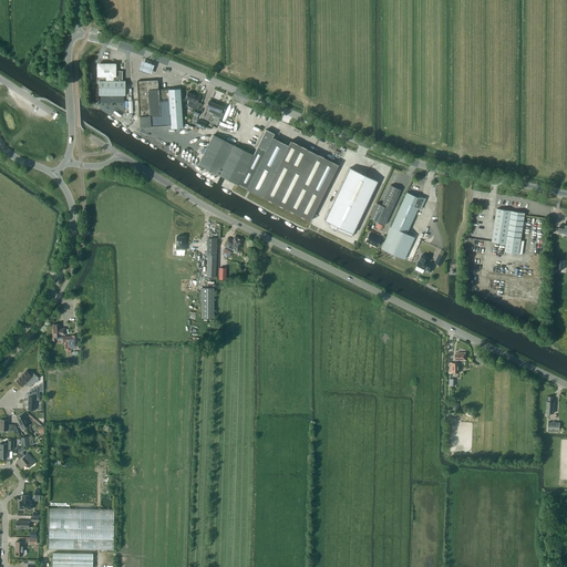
[(154,65),(142,61),(138,70),(151,74),(154,65)]
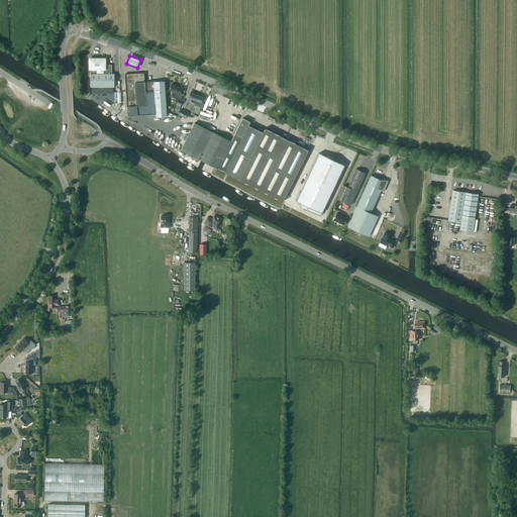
[(90,87),(114,87),(114,74),(111,74),(111,65),(105,65),(105,59),(90,59),(90,74),(90,87)]
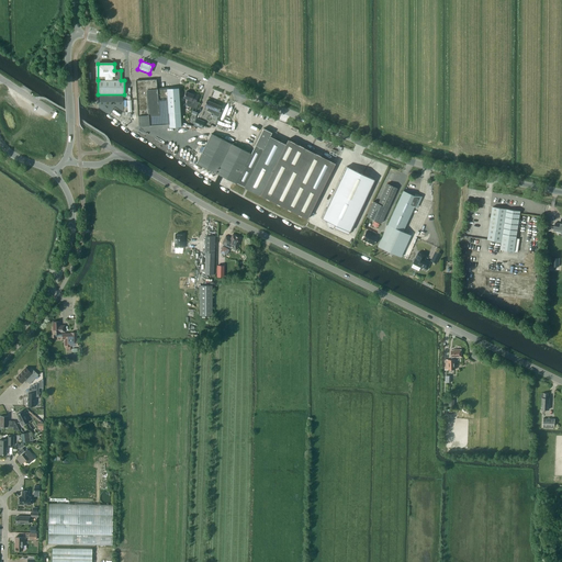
[(138,116),(138,121),(139,126),(149,125),(170,124),(170,127),(181,126),(179,88),(167,89),(157,89),(156,79),(136,80),(138,116)]
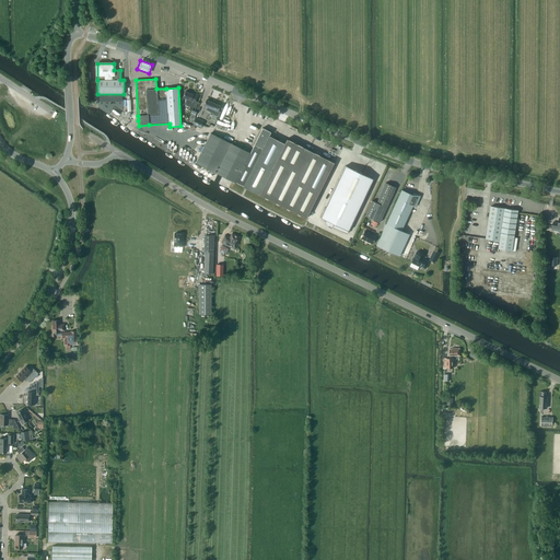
[(191,94),(185,91),(183,97),(187,98),(186,103),(187,103),(186,105),(196,108),(198,102),(196,101),(198,95),(193,93),(191,94)]
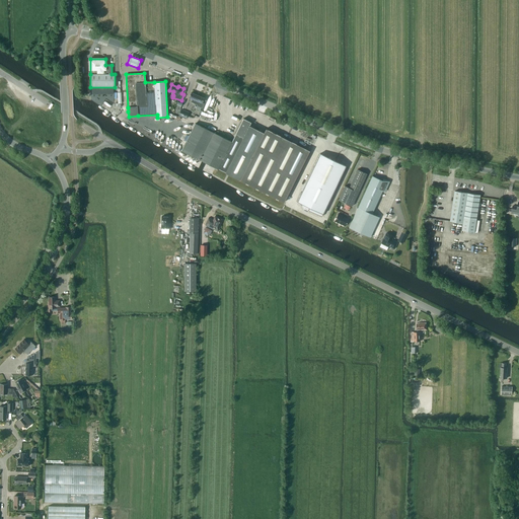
[(191,92),(189,97),(192,98),(191,102),(198,105),(196,109),(200,112),(201,107),(202,107),(204,103),(202,102),(204,98),(191,92)]
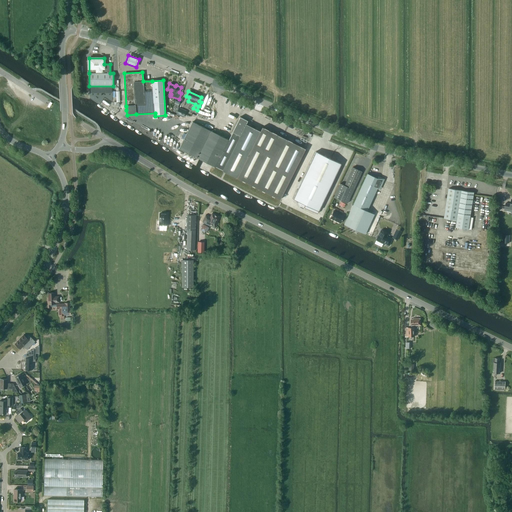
[(176,114),(183,117),(186,111),(178,108),(176,114)]
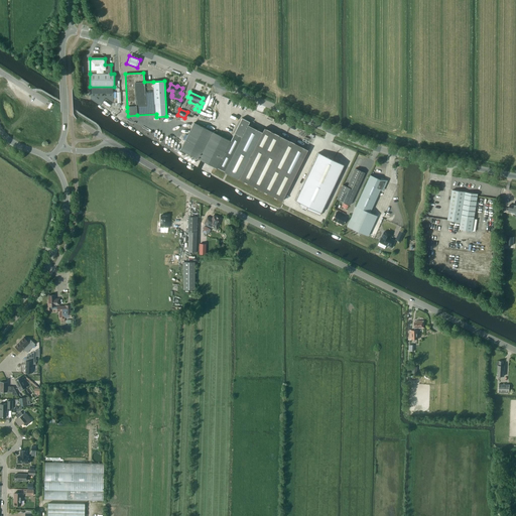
[(201,160),(205,162),(217,168),(224,171),(224,172),(282,202),(307,150),(264,128),(262,132),(248,125),(250,122),(242,118),(234,133),(235,133),(231,141),(194,123),(180,150),(201,160)]
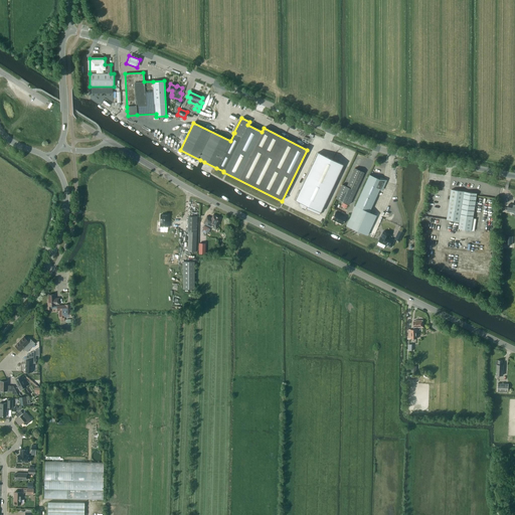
[(302,207),(306,209),(306,208),(319,214),(343,164),(318,152),(295,200),(301,203),(302,207)]
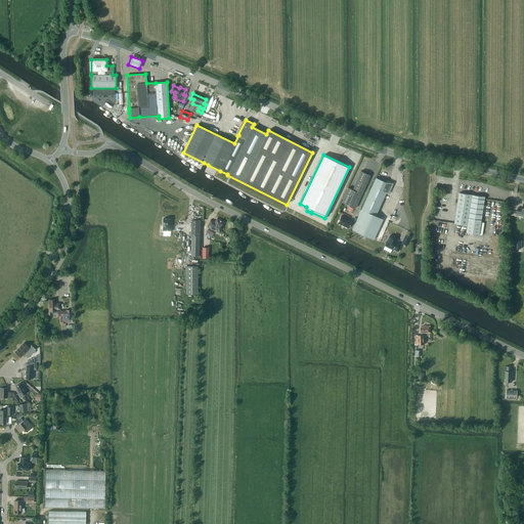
[(361,171),(352,189),(348,187),(341,202),(355,208),(370,175),(361,171)]
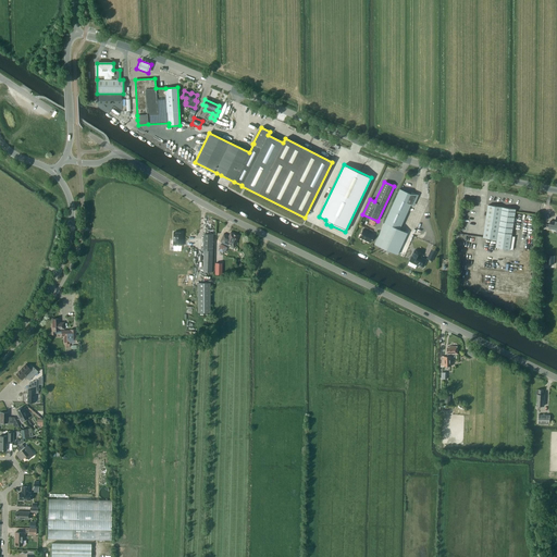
[(399,189),(374,245),(397,255),(407,233),(399,230),(415,196),(399,189)]
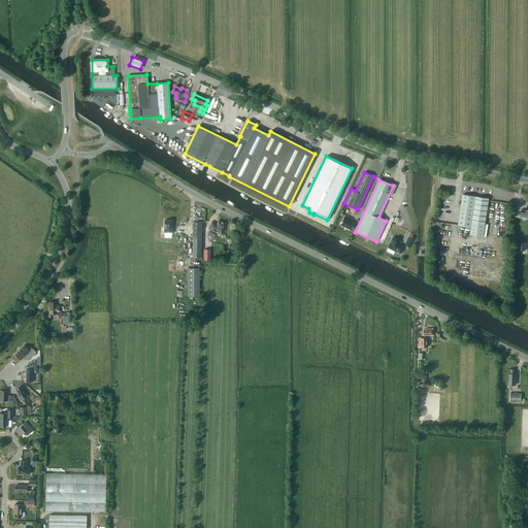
[(460,215),(458,225),(471,227),(470,234),(484,236),(487,236),(488,224),(486,224),(489,198),(463,194),(460,215)]
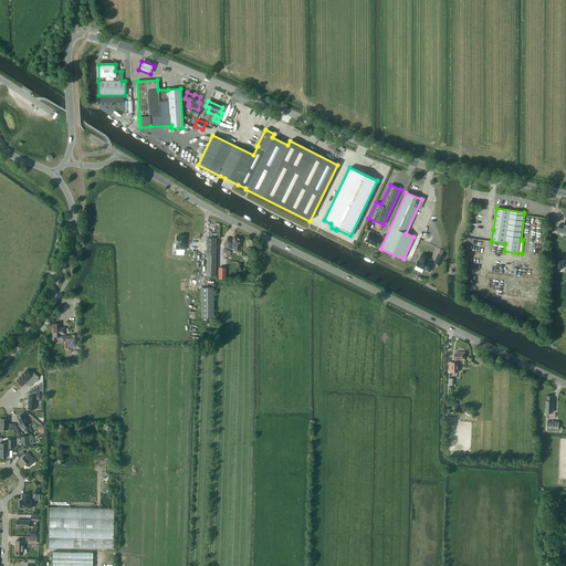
[(368,233),(365,241),(376,247),(380,239),(368,233)]
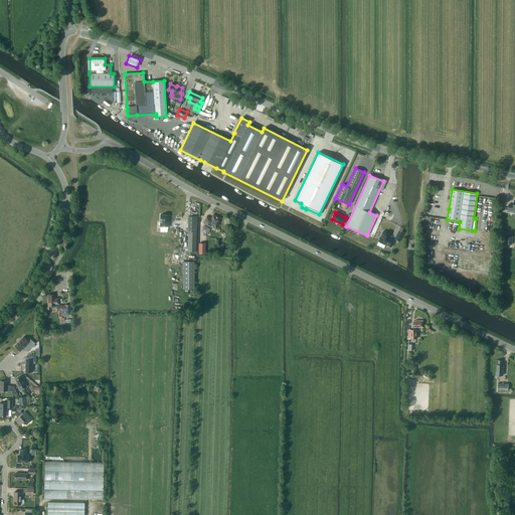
[(160,227),(168,227),(169,215),(167,215),(166,214),(163,214),(162,215),(161,215),(160,227)]
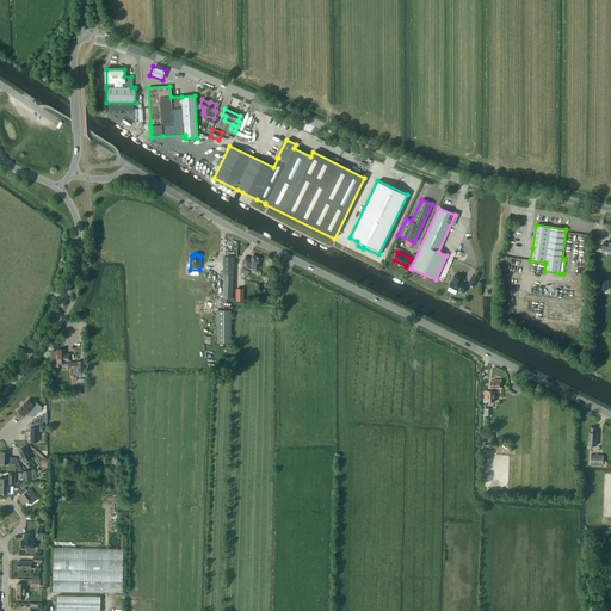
[(246,257),(241,265),(255,271),(257,271),(260,265),(259,265),(263,259),(253,254),(251,259),(250,258),(246,257)]
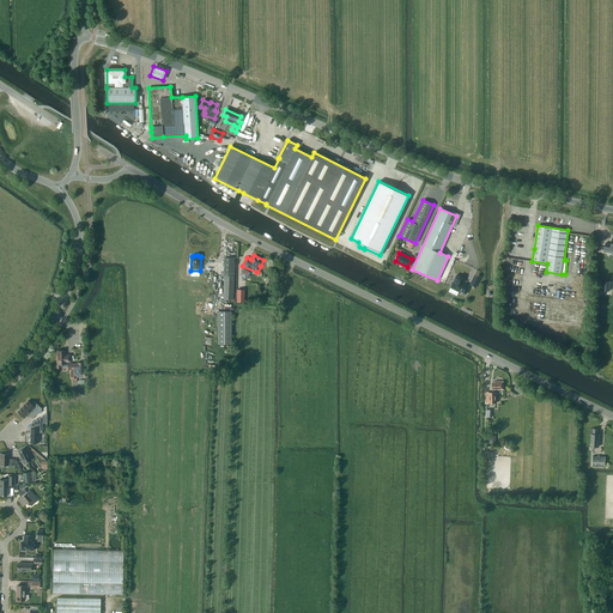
[(224,280),(223,299),(232,299),(235,258),(229,258),(224,258),(223,280),(224,280)]
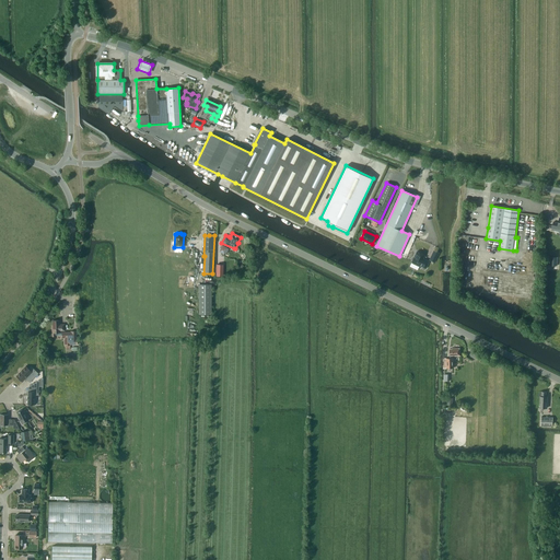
[(221,251),(228,254),(231,248),(223,245),(221,251)]
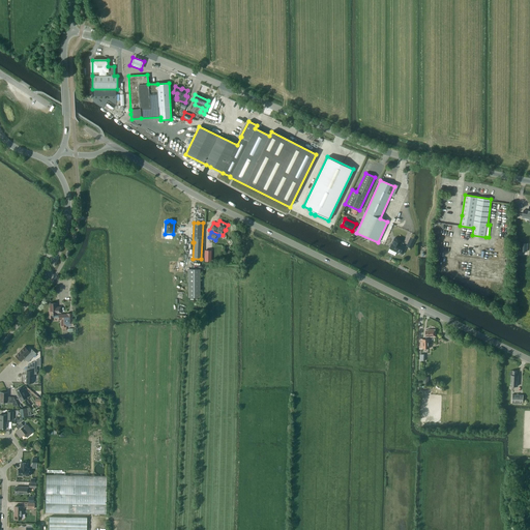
[(392,243),(390,244),(390,246),(389,247),(396,252),(398,251),(403,254),(406,247),(401,244),(402,241),(394,237),(392,243)]
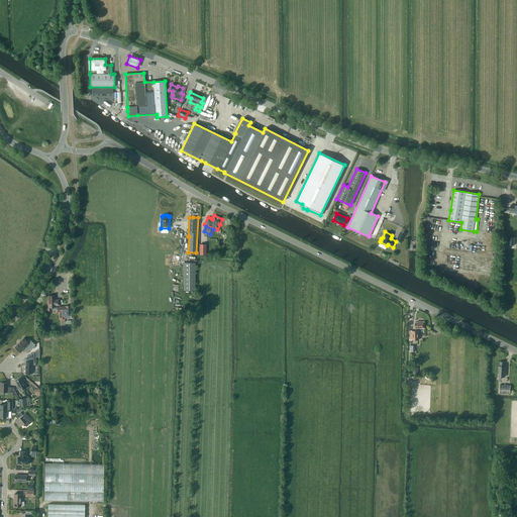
[(405,233),(401,231),(397,240),(401,242),(405,233)]
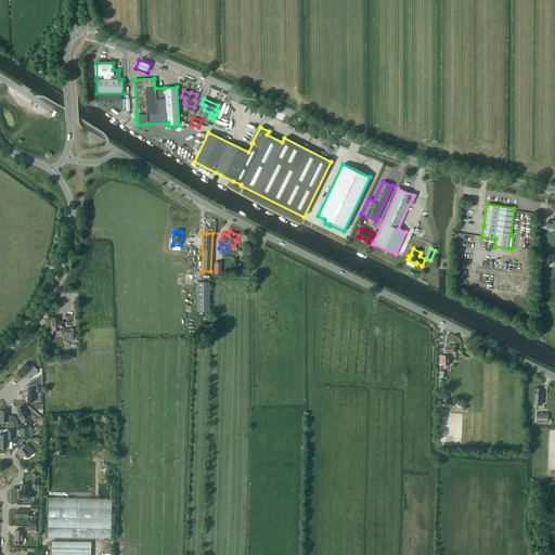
[(209,282),(197,282),(197,311),(209,311),(209,282)]
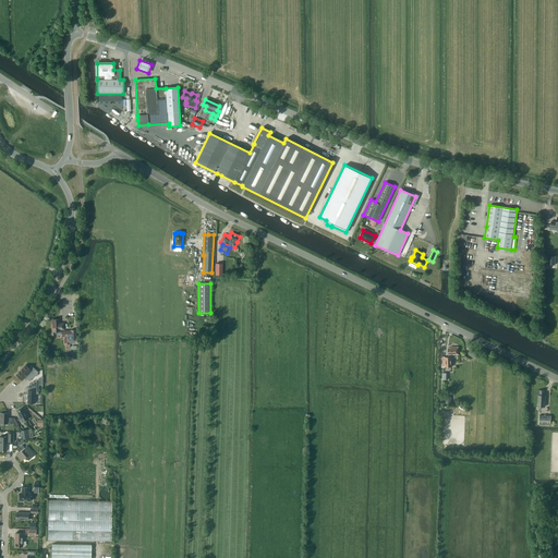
[(52,324),(51,324),(51,336),(55,336),(55,335),(61,334),(61,331),(60,331),(60,330),(64,329),(64,323),(59,323),(59,319),(52,319),(52,324)]
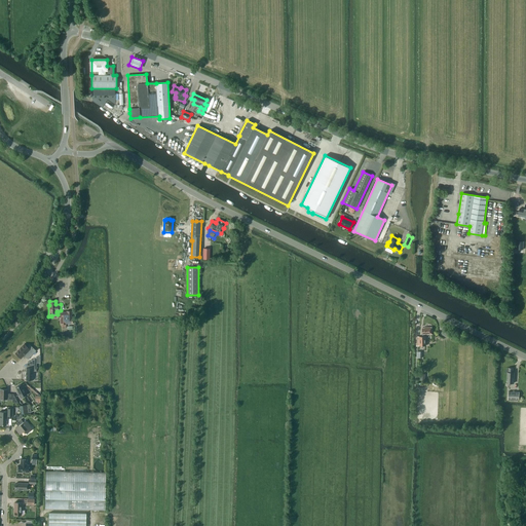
[(72,318),(72,311),(67,311),(58,312),(58,314),(59,317),(61,317),(61,325),(62,324),(62,328),(66,327),(66,324),(72,324),(72,318)]
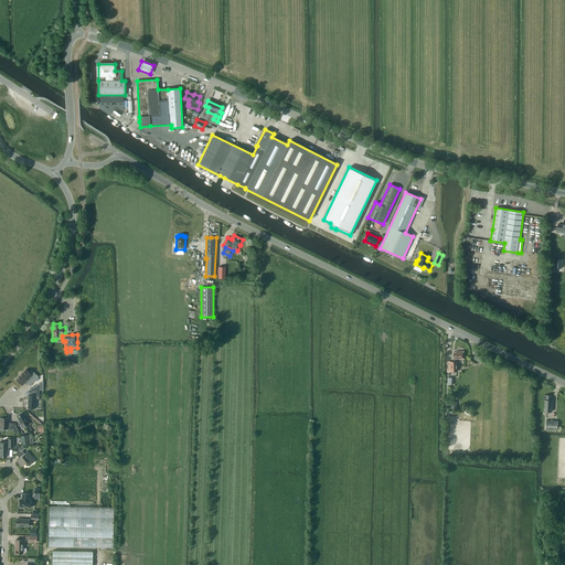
[(457,352),(454,352),(455,361),(450,361),(451,372),(458,371),(457,361),(457,360),(464,359),(464,351),(457,351),(457,352)]
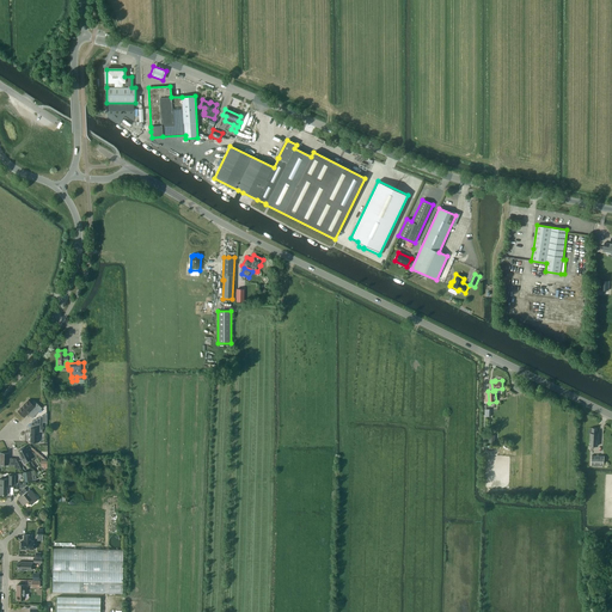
[(28,414),(32,417),(42,408),(35,402),(32,405),(28,401),(18,411),(24,417),(28,414)]
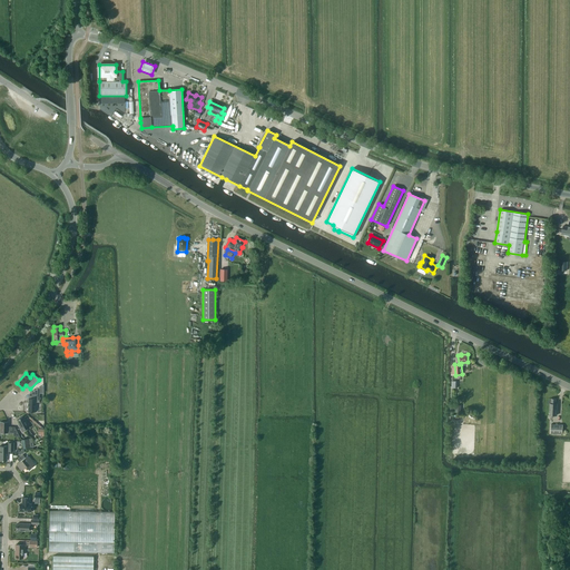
[(36,402),(39,402),(39,392),(39,389),(40,386),(30,393),(32,396),(32,399),(29,399),(28,408),(27,409),(27,410),(28,410),(28,411),(35,412),(36,402)]
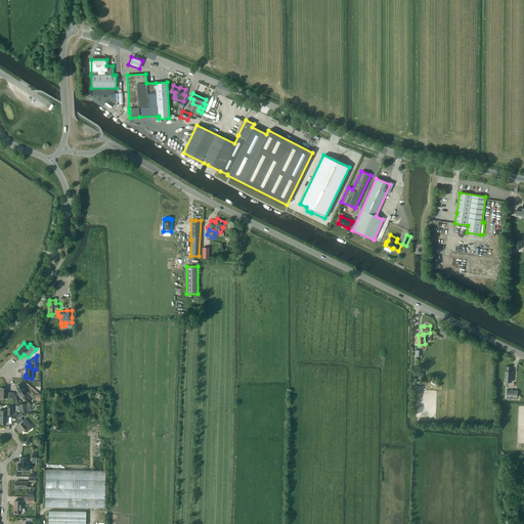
[(504,367),(504,370),(505,372),(506,372),(505,382),(511,382),(512,375),(513,368),(511,368),(511,366),(506,366),(505,366),(504,367)]
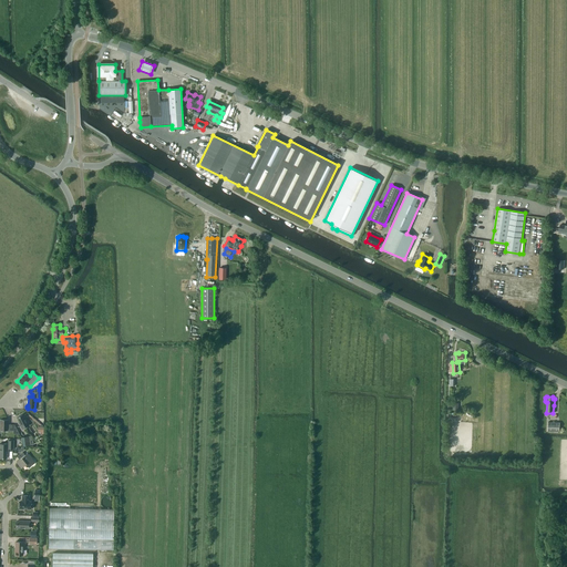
[(18,422),(22,429),(29,425),(26,418),(24,419),(22,414),(17,418),(19,421),(18,422)]
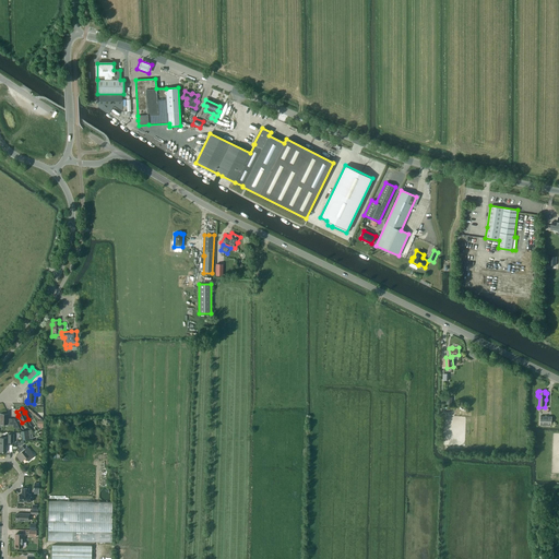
[(540,416),(539,425),(550,425),(551,416),(540,416)]
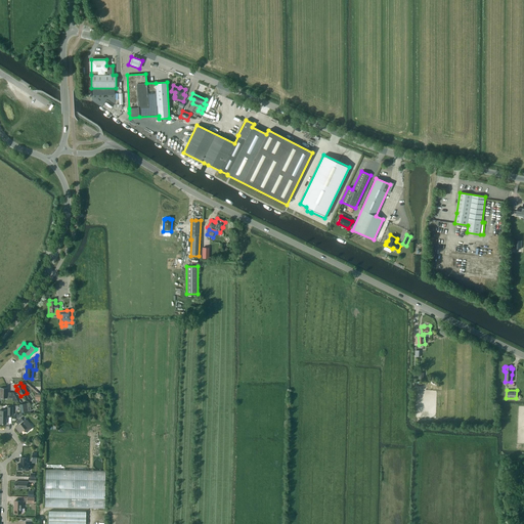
[(7,410),(0,409),(0,423),(6,424),(6,419),(7,419),(7,415),(12,415),(12,407),(7,406),(7,410)]
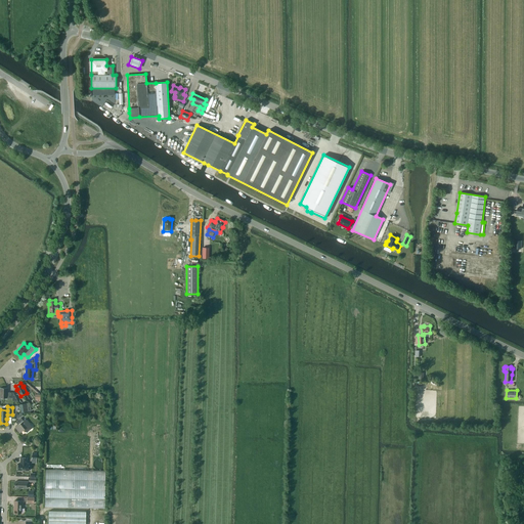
[(15,426),(20,432),(25,429),(27,432),(32,428),(26,419),(24,421),(20,418),(15,422),(17,425),(15,426)]
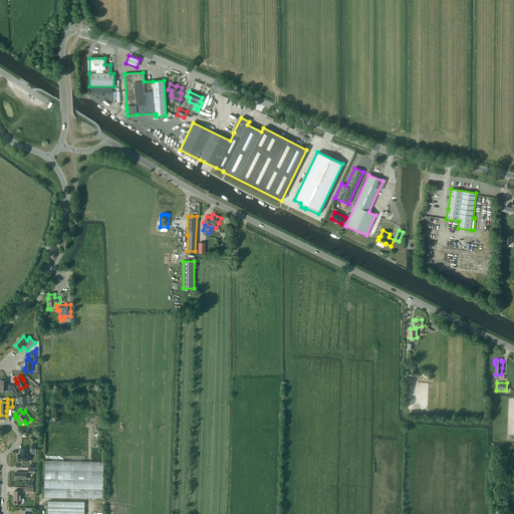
[(30,461),(30,457),(28,457),(28,455),(26,455),(26,449),(20,449),(20,455),(18,455),(17,461),(21,461),(22,461),(28,462),(28,461),(30,461)]
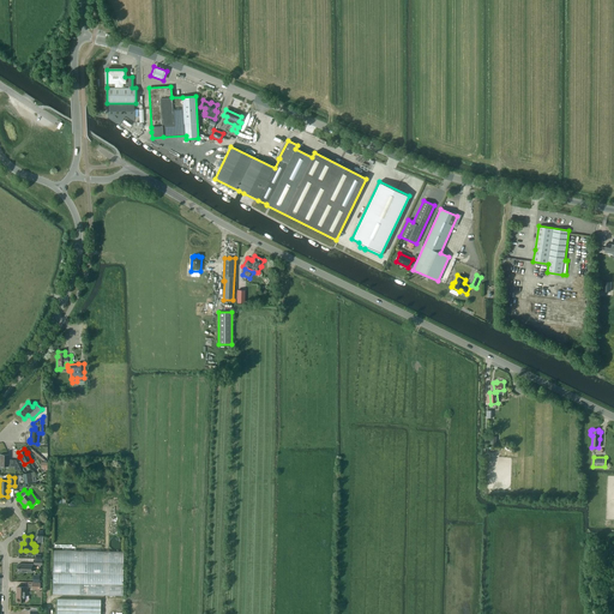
[(55,549),(54,593),(125,594),(125,572),(126,551),(55,549)]
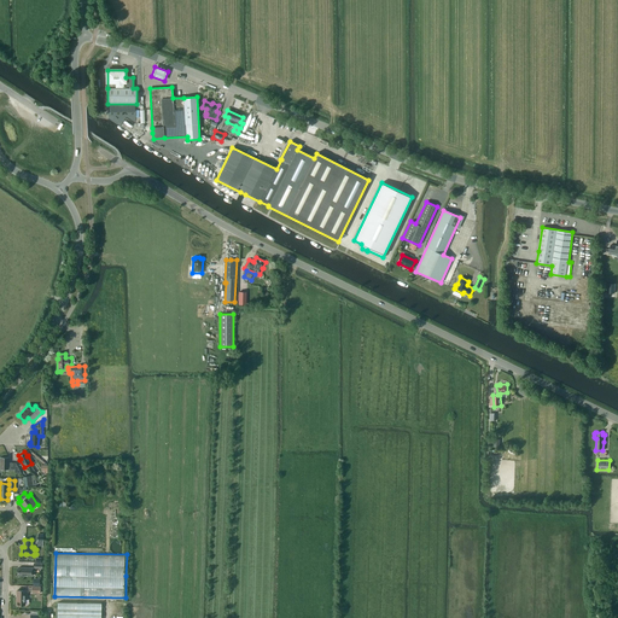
[(100,617),(101,604),(58,602),(57,617),(100,617)]
